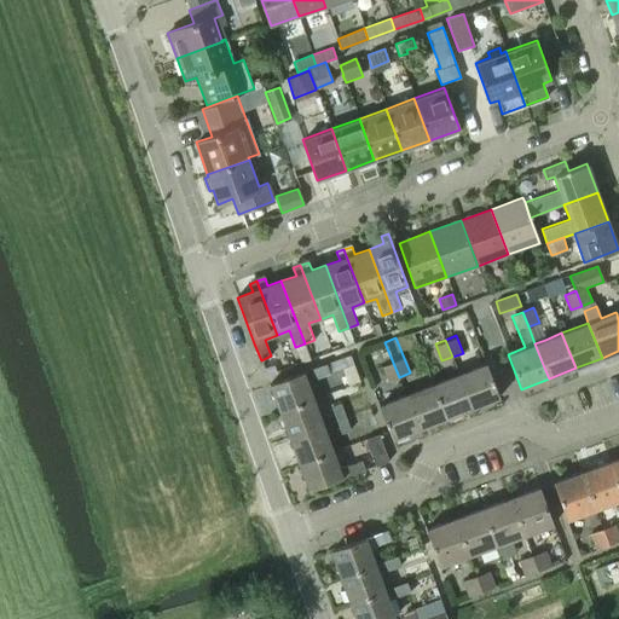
[(327,363),(312,369),(316,379),(330,374),(327,363)]
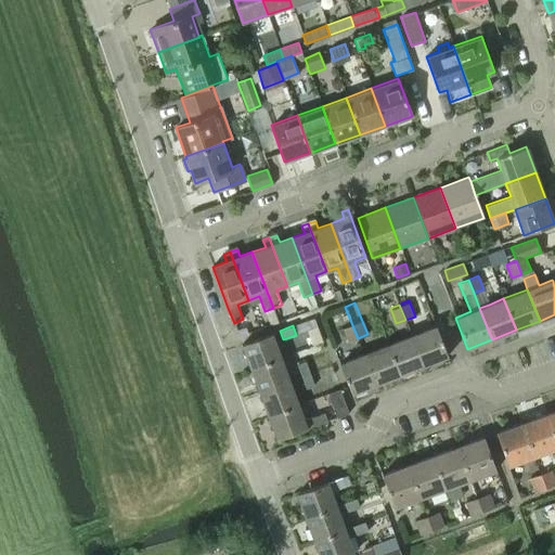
[(348,343),(358,338),(352,325),(343,328),(348,343)]
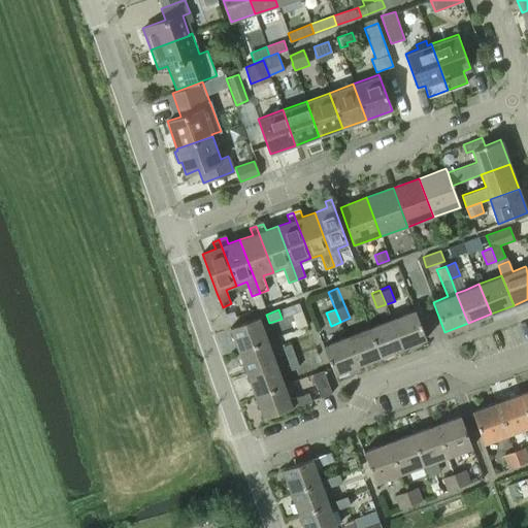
[(414,309),(391,319),(402,348),(426,338),(414,309)]
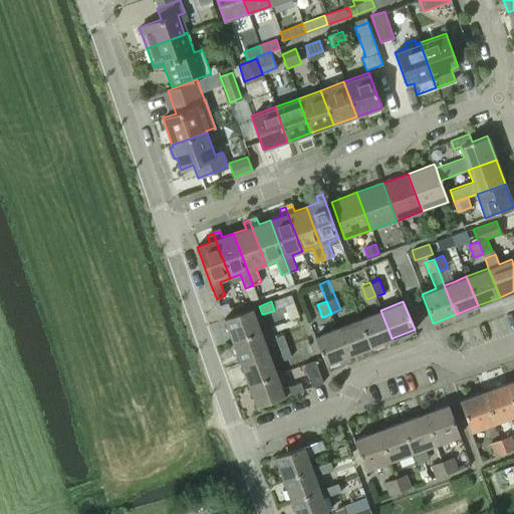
[(252,308),(224,319),(232,341),(260,330),(255,316),(252,308)]
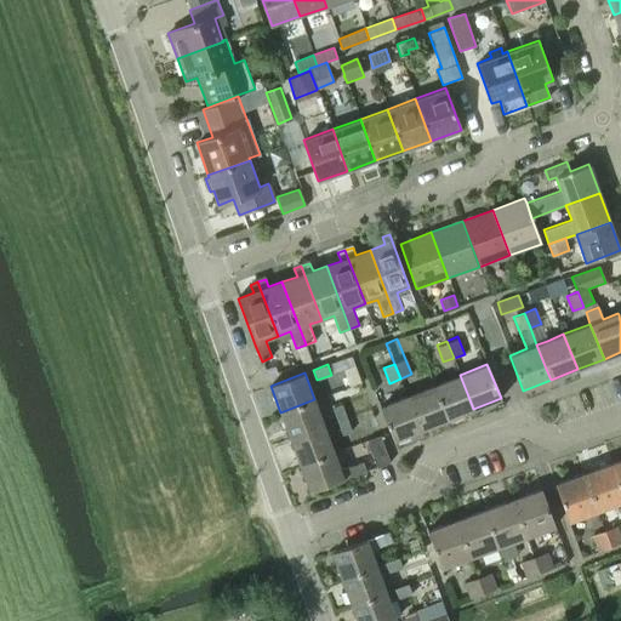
[(460,375),(433,385),(446,420),(473,409),(460,375)]
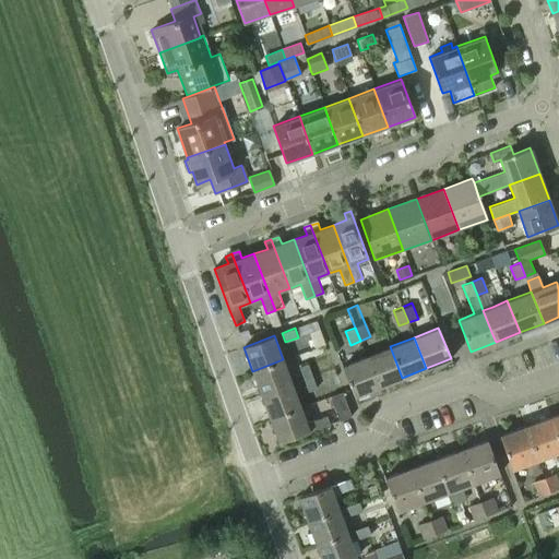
[(390,346),(366,356),(378,388),(402,378),(390,346)]
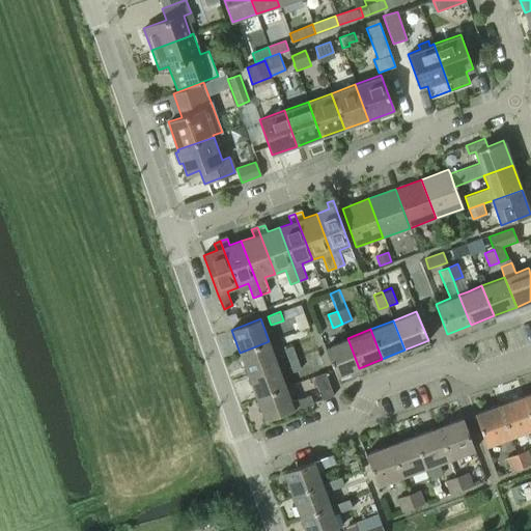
[(313,337),(284,348),(285,352),(288,359),(288,360),(297,357),(317,350),(313,337)]
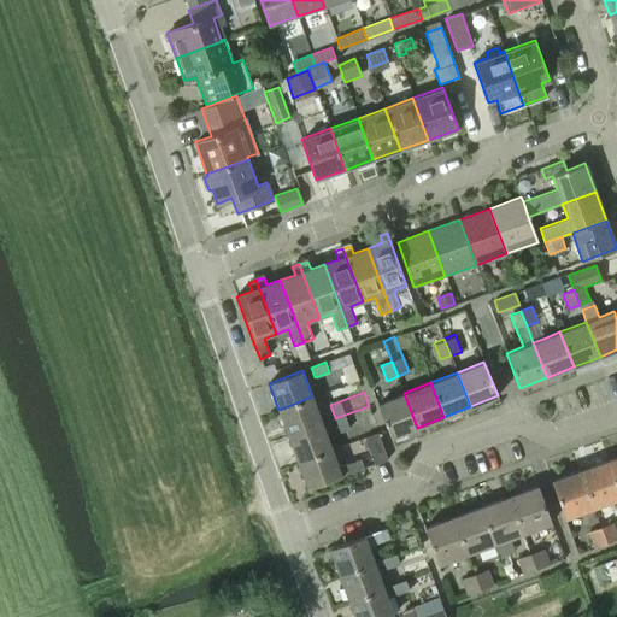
[(404,393),(377,404),(391,438),(417,428),(404,393)]
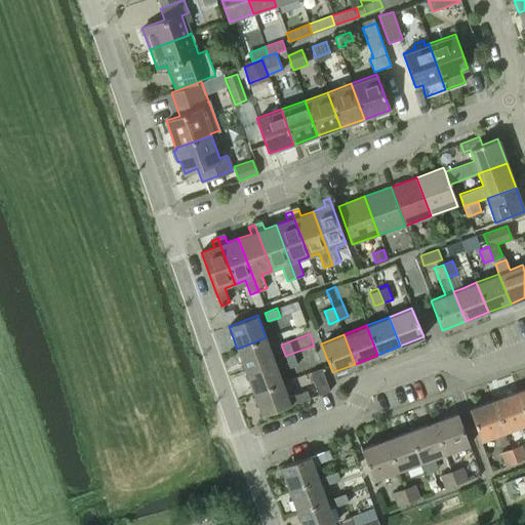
[(266,337),(237,349),(245,371),(274,360),(274,359),(272,352),(266,337)]
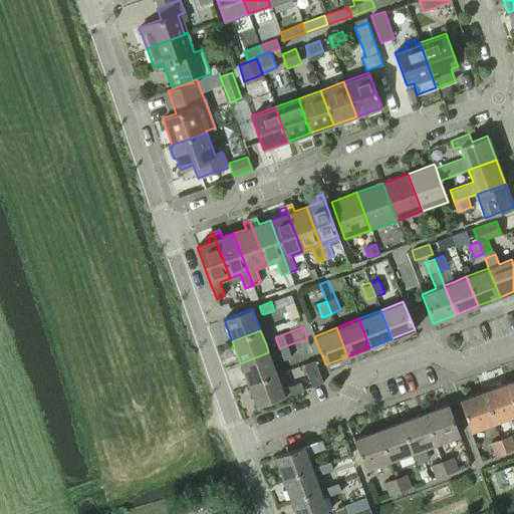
[(291,357),(287,345),(279,348),(283,360),(291,357)]
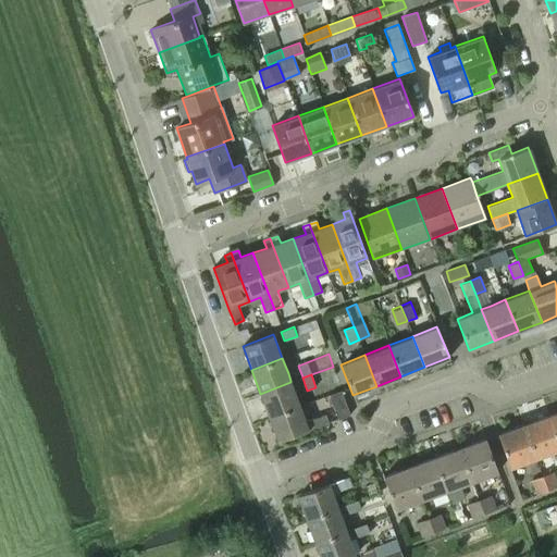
[(291,382),(260,394),(269,417),(299,406),(291,382)]
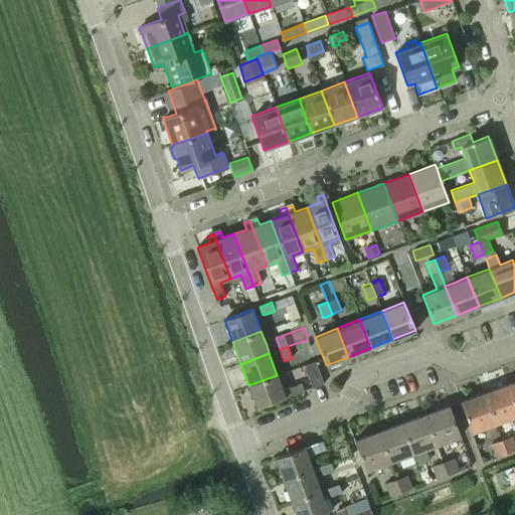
[(323,384),(316,361),(304,365),(312,387),(323,384)]
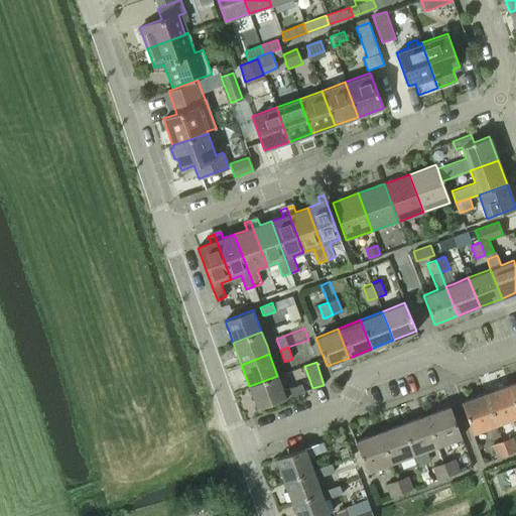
[(277,376),(249,386),(257,408),(286,398),(304,391),(301,384),(290,388),(282,389),(277,376)]
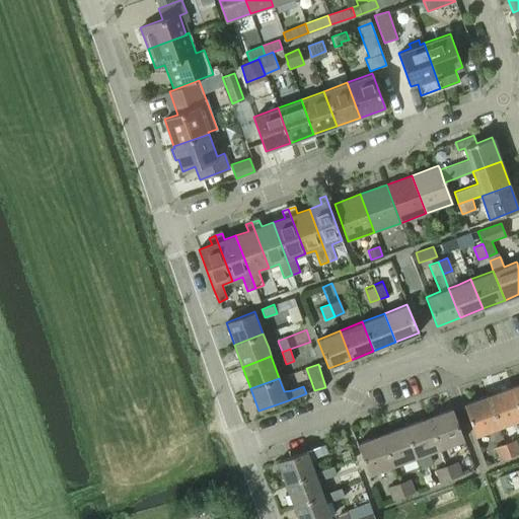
[(518,406),(512,387),(489,395),(500,427),(518,420),(518,406)]
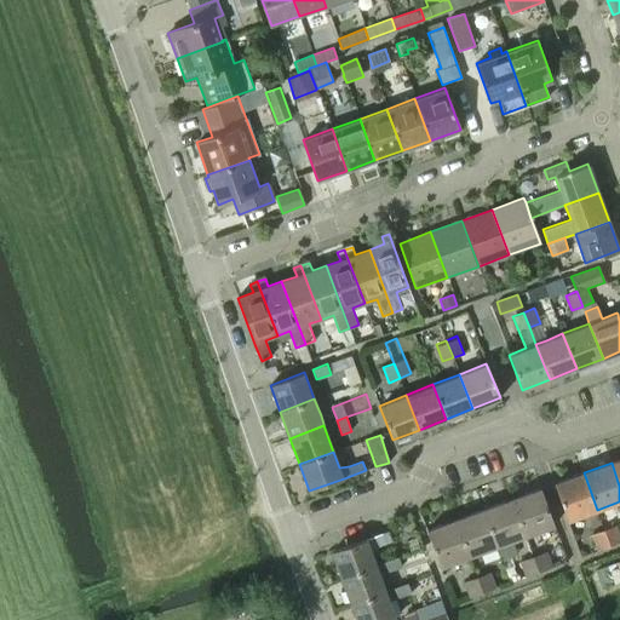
[(554,483),(568,521),(597,510),(584,472),(554,483)]
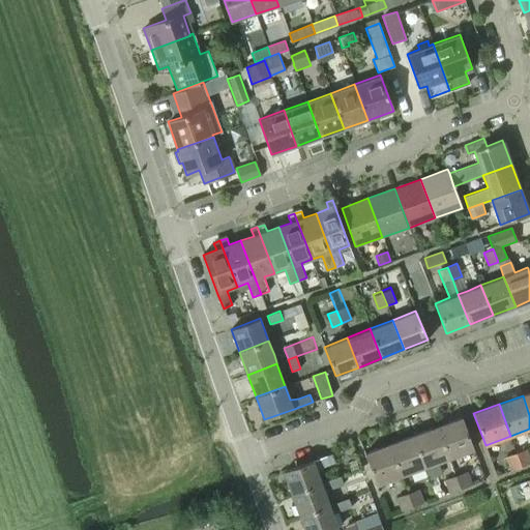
[(462,417),(437,427),(449,459),(473,449),(462,417)]
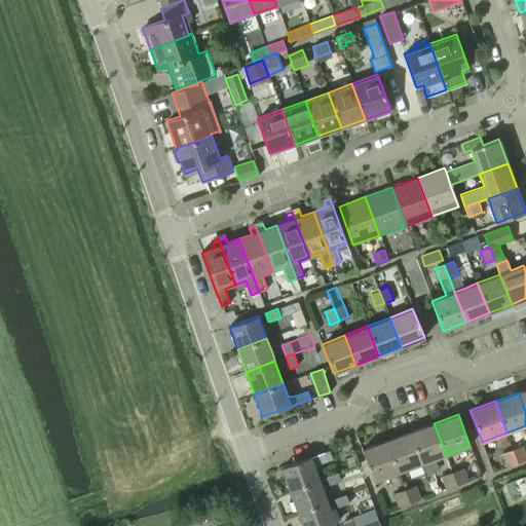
[(434,423),(410,431),(421,464),(446,455),(434,423)]
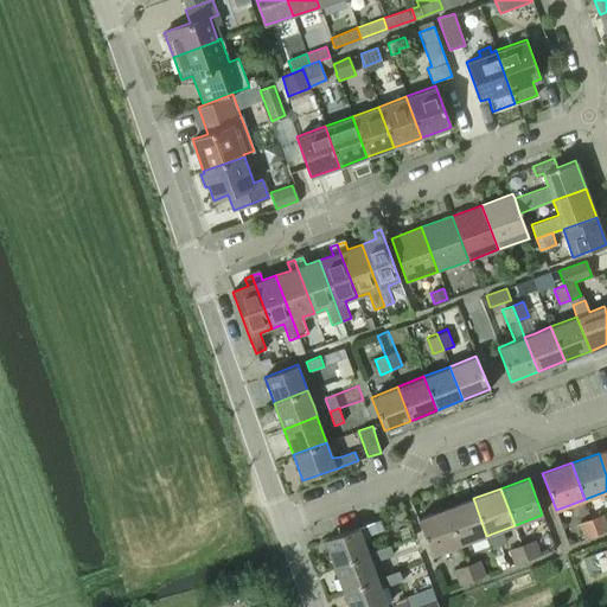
[(473,498),(446,509),(459,545),(486,536),(473,498)]
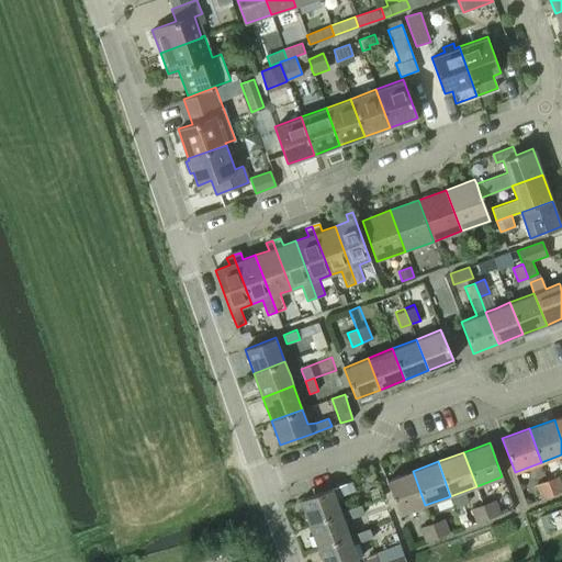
[(386,481),(398,515),(425,505),(413,471),(386,481)]
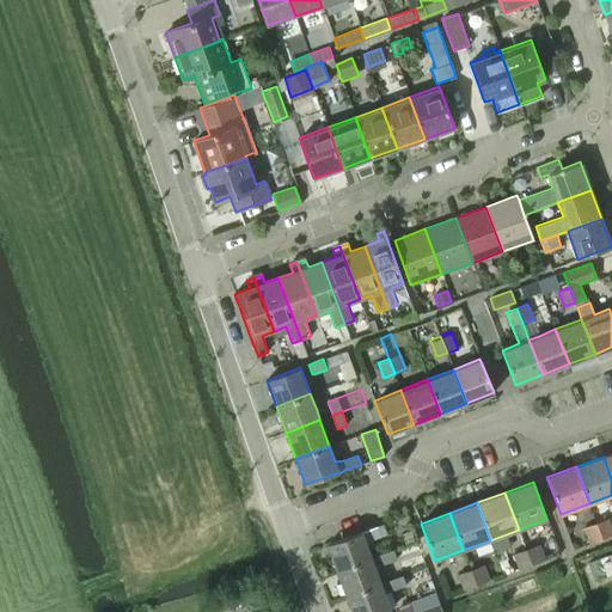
[(611,527),(609,518),(597,522),(603,538),(611,533),(611,527)]
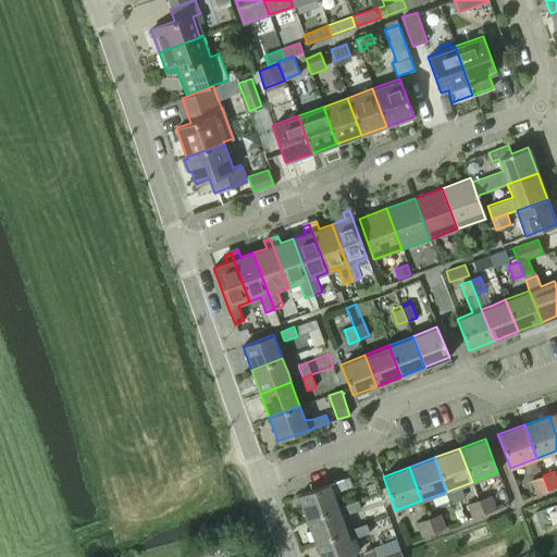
[(535,494),(548,490),(543,475),(531,480),(535,494)]
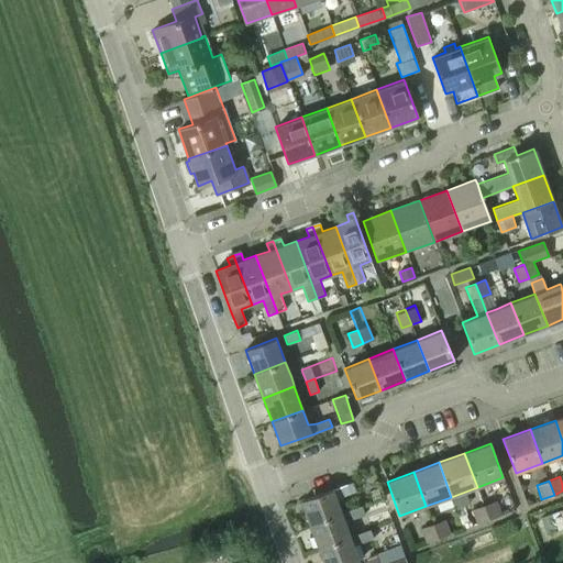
[(355,490),(352,482),(340,486),(343,496),(355,490)]
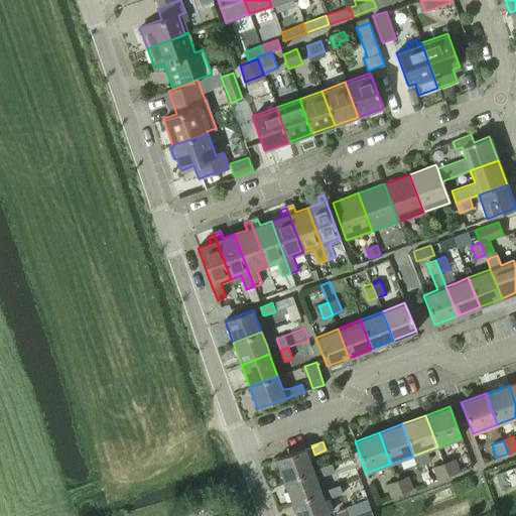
[(275,459),(284,482),(313,471),(305,448),(275,459)]
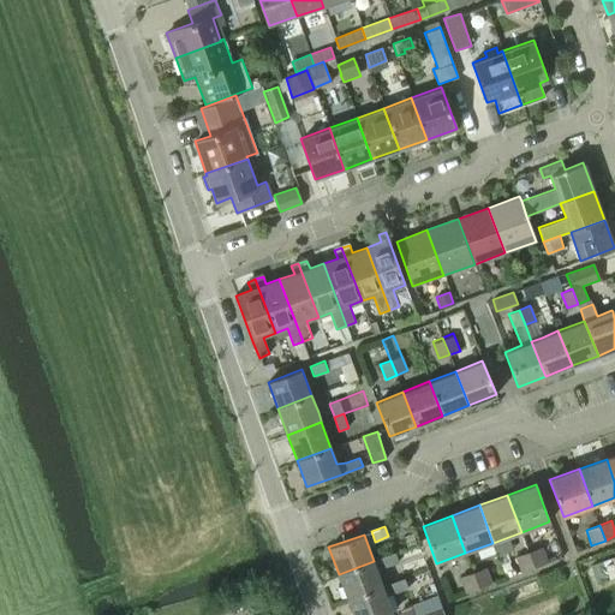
[(542,547),(529,551),(533,567),(547,562),(542,547)]
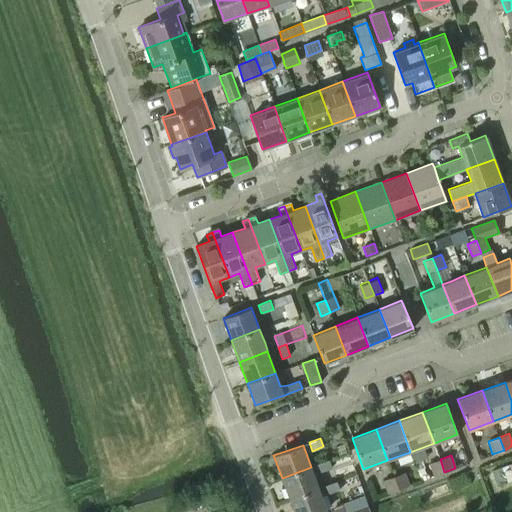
[(332,468),(328,459),(316,464),(320,472),(332,468)]
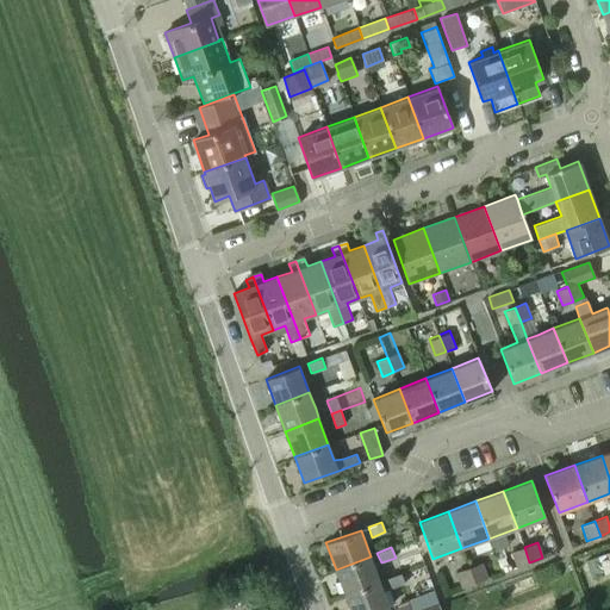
[(516,567),(529,562),(524,547),(511,552),(516,567)]
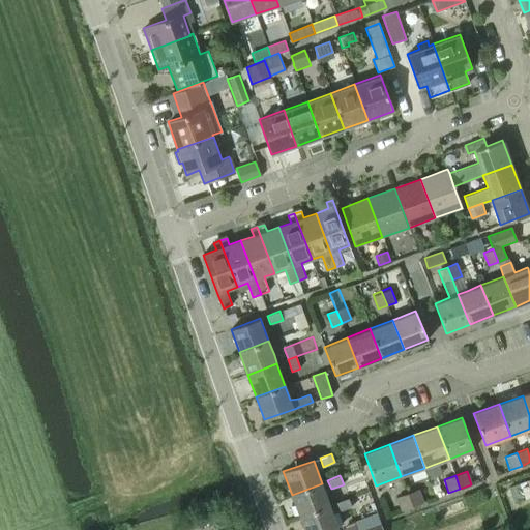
[(529,496),(529,478),(505,488),(510,503),(529,496)]
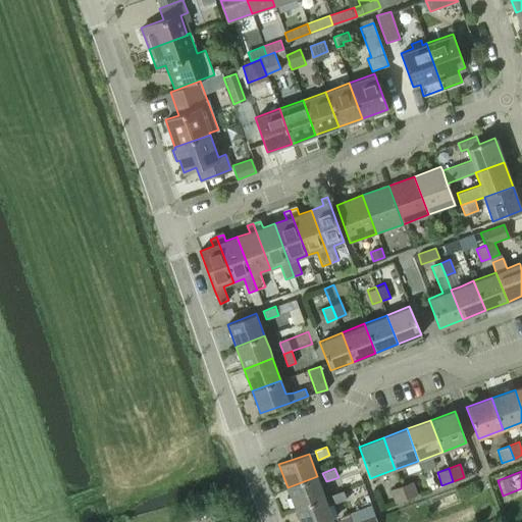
[(288,487),(296,509),(325,499),(317,476),(288,487)]
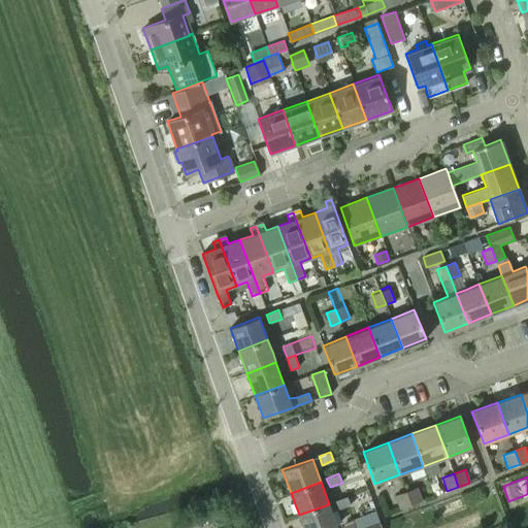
[(417,488),(405,492),(410,504),(422,499),(417,488)]
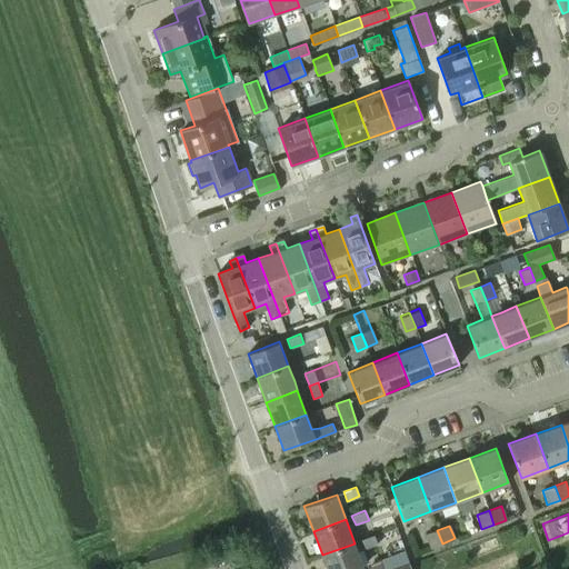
[(437,530),(425,535),(430,548),(442,543),(437,530)]
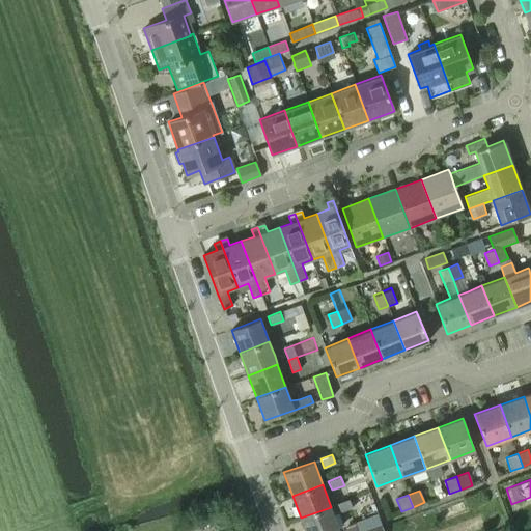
[(353,507),(348,499),(337,503),(340,512),(353,507)]
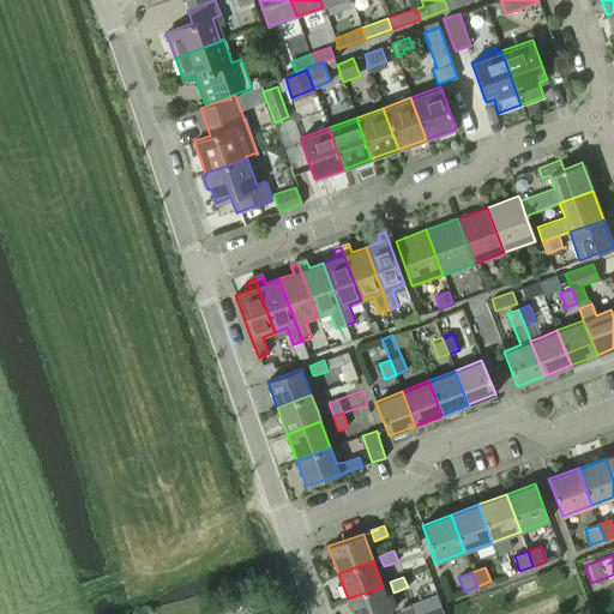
[(353,613),(387,613),(392,613),(383,587),(348,599),(353,613)]
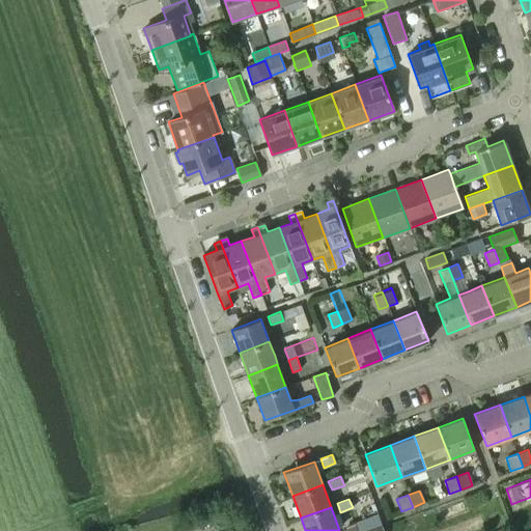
[(357,530),(364,530),(382,525),(378,514),(355,523),(357,530)]
